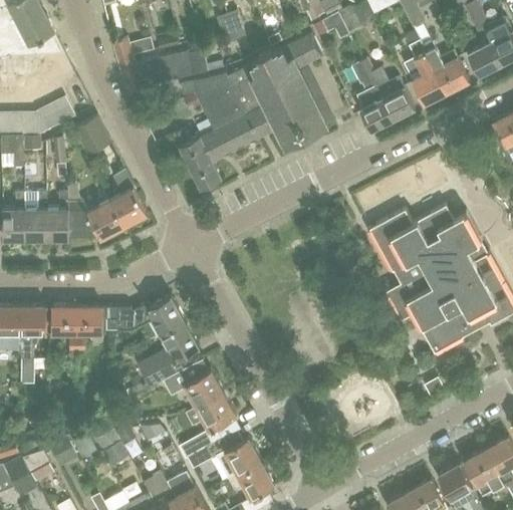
[(11,0),(0,0),(0,53),(6,53),(5,27),(13,17),(6,3),(11,0)]
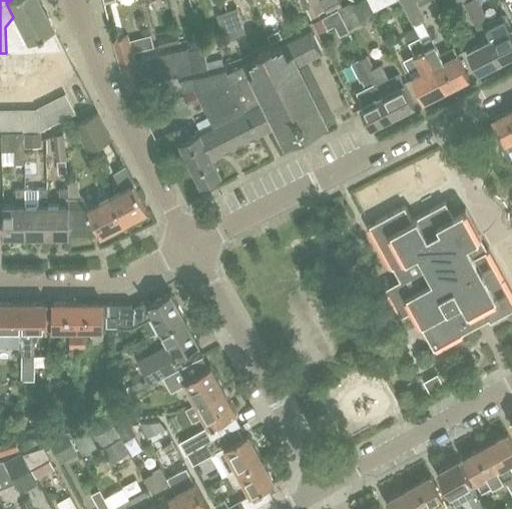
[(53,30),(38,0),(11,0),(6,3),(13,17),(5,27),(6,53),(63,50),(53,30)]
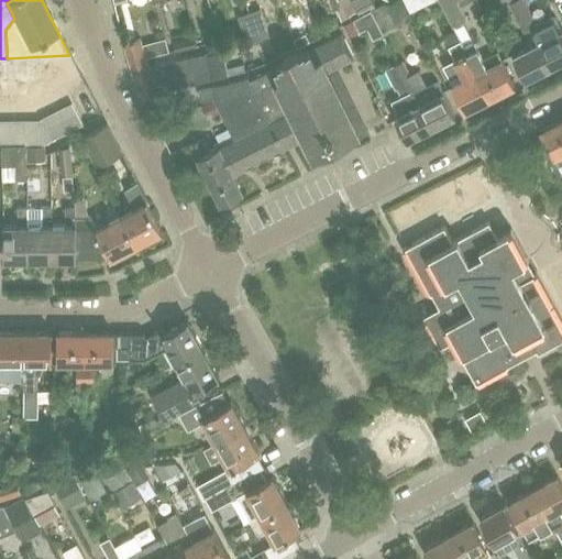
[(334,0),(340,10),(345,21),(372,9),(367,0),(356,0),(351,3),(349,0),(334,0)]
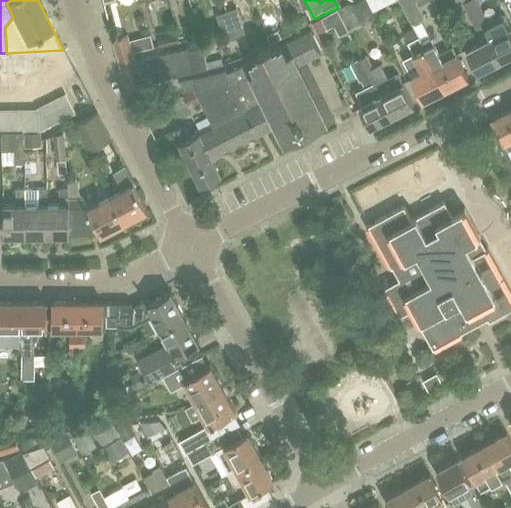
[(360,0),(348,6),(355,20),(369,13),(362,0),(360,0)]
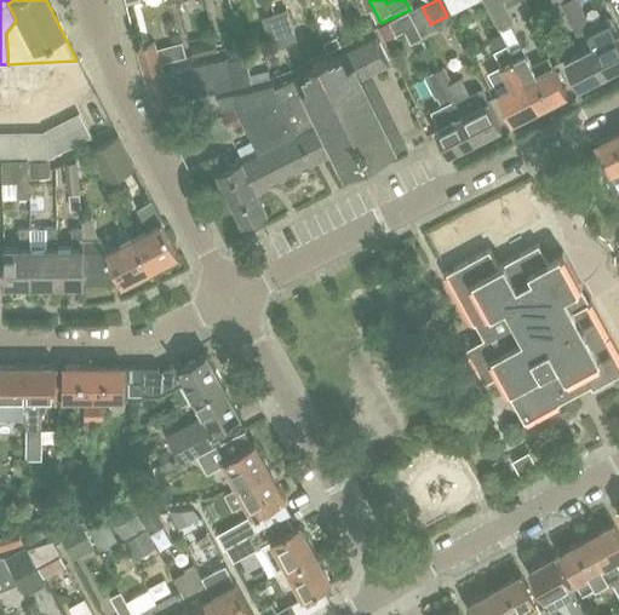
[(462,11),(482,1),(481,0),(441,0),(452,21),(464,15),(462,11)]
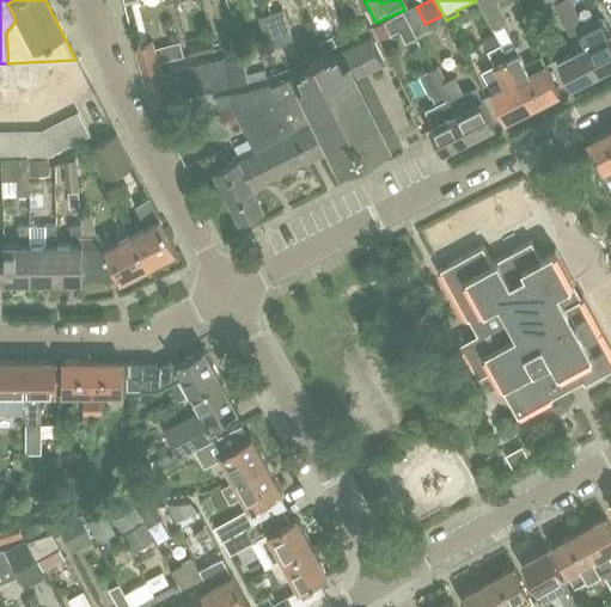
[(475,0),(476,1),(480,7),(492,32),(502,26),(507,24),(501,12),(518,4),(515,0),(475,0)]
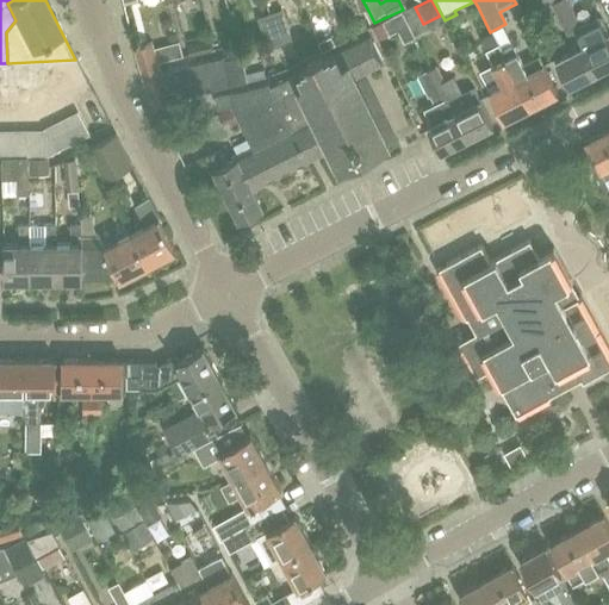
[(565,0),(563,0),(558,2),(551,6),(558,20),(565,17),(575,35),(580,31),(565,0)]
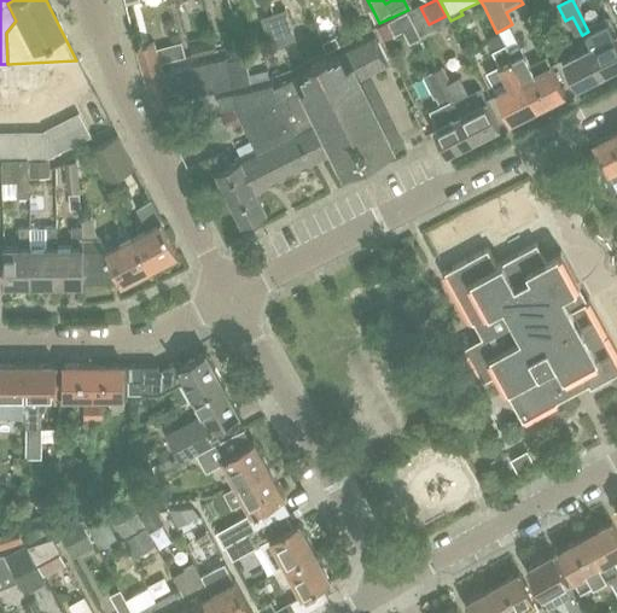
[(290,33),(289,27),(286,18),(283,11),(271,15),(278,36),(290,33)]
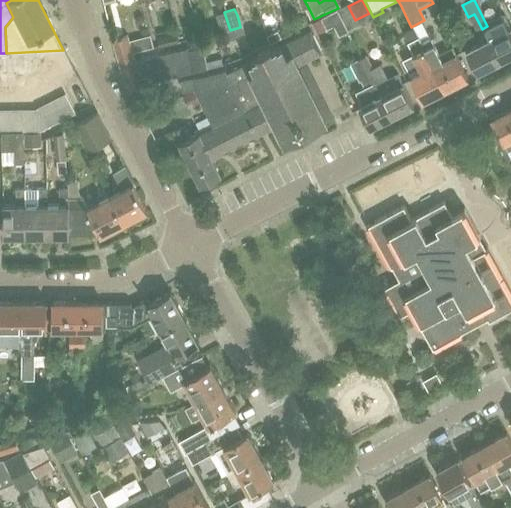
[(309,22),(314,19),(309,9),(304,12),(309,22)]
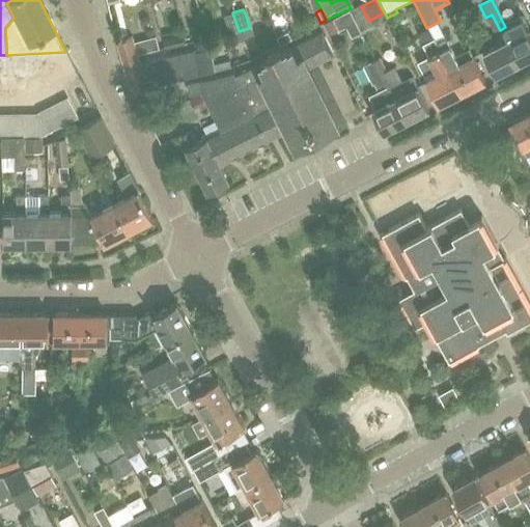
[(351,38),(360,33),(349,11),(332,20),(337,31),(344,27),(351,38)]
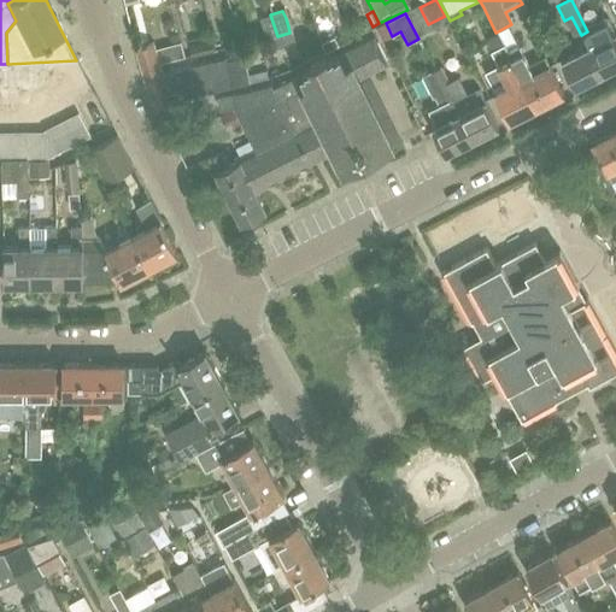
[(260,27),(264,34),(267,42),(269,51),(293,42),(291,34),(289,33),(277,36),(270,15),(258,18),(260,27)]
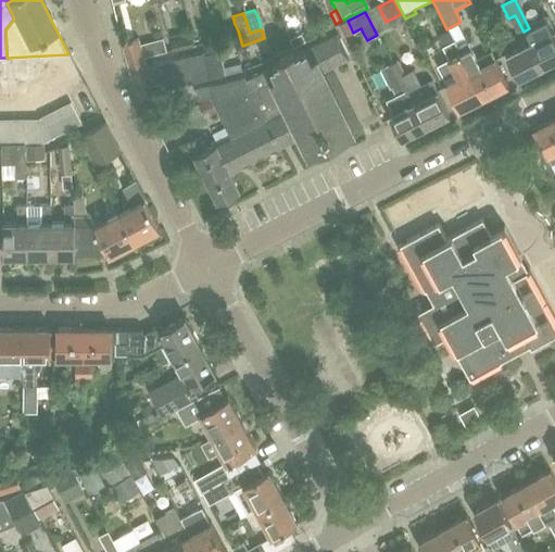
[(515,15),(508,19),(516,35),(524,32),(515,15)]
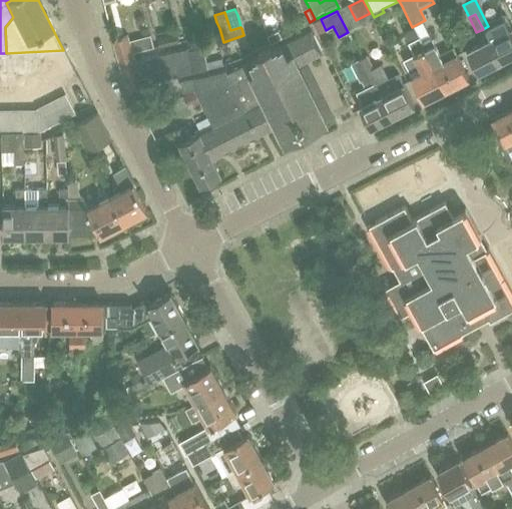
[(487,37),(500,64),(511,57),(511,31),(511,30),(497,37),(495,33),(487,37)]
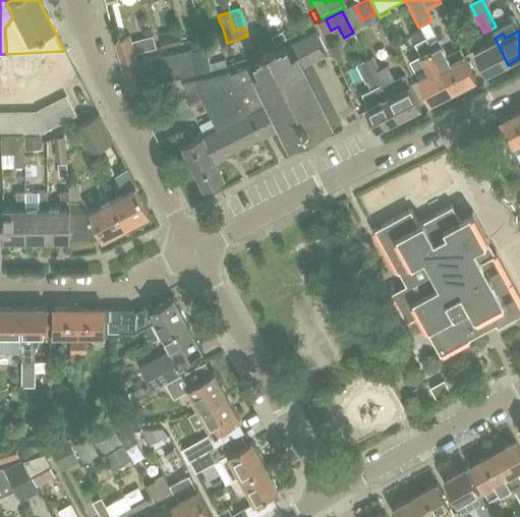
[(258,61),(249,66),(249,65),(229,75),(227,72),(193,79),(195,92),(214,129),(200,135),(199,134),(188,140),(184,131),(176,134),(204,190),(224,181),(215,162),(281,130),(290,148),(331,127),(301,68),(326,56),(314,34),(281,50),(281,48),(275,51),(274,49),(262,55),(263,57),(257,59),(258,61)]
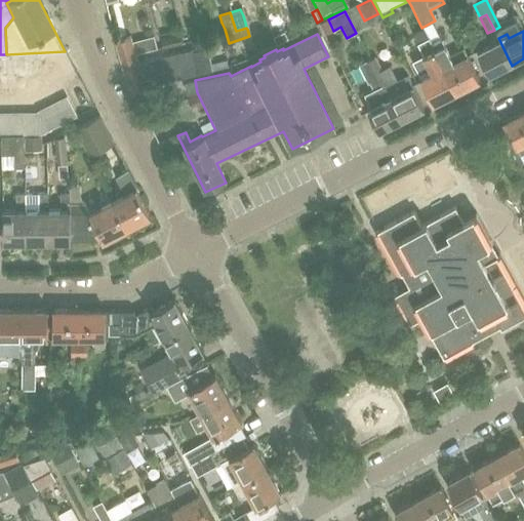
[(284,35),(273,40),(277,47),(287,42),(284,35)]
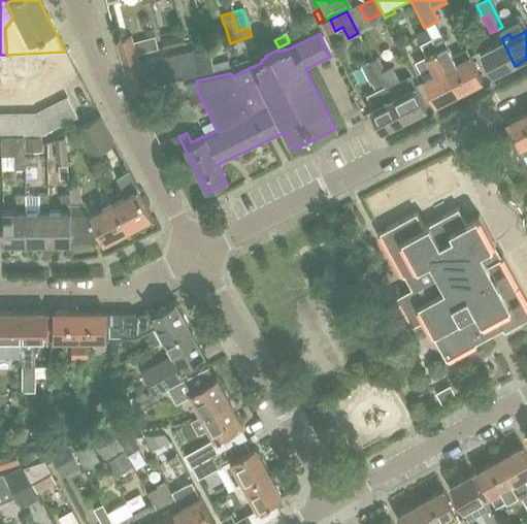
[(182,36),(161,41),(164,52),(184,47),(182,36)]
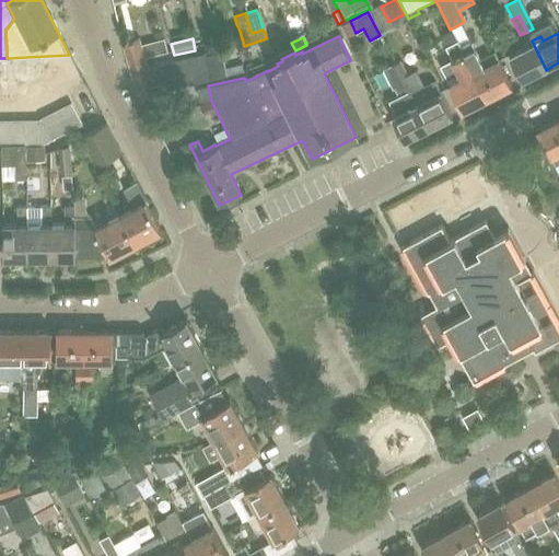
[(132,80),(144,103),(176,88),(209,80),(208,79),(224,76),(220,51),(206,55),(205,51),(146,66),(140,41),(123,45),(132,80)]
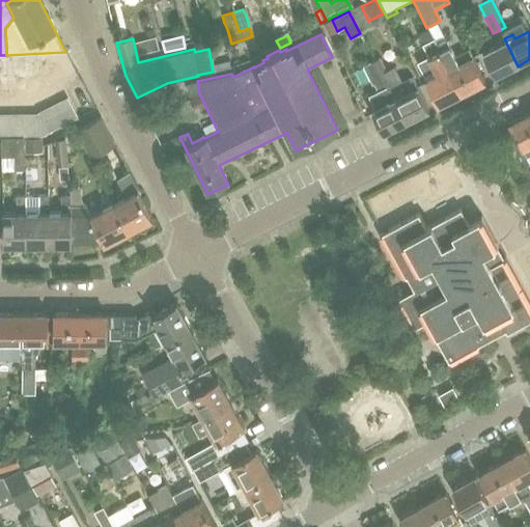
[(495,78),(518,66),(504,38),(495,44),(497,48),(482,54),(495,78)]
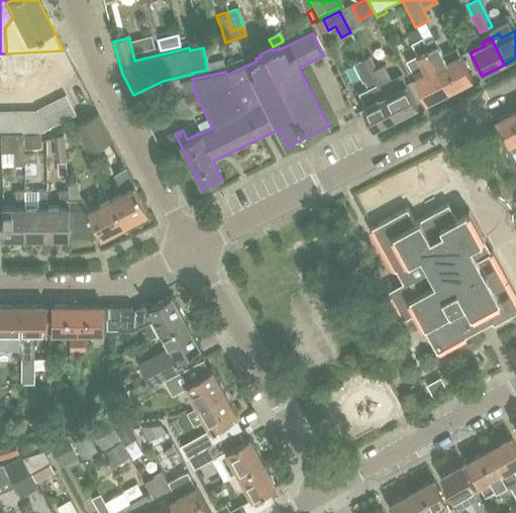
[(415,58),(405,63),(414,80),(426,104),(448,92),(425,46),(424,45),(422,40),(409,47),(412,53),(415,58)]
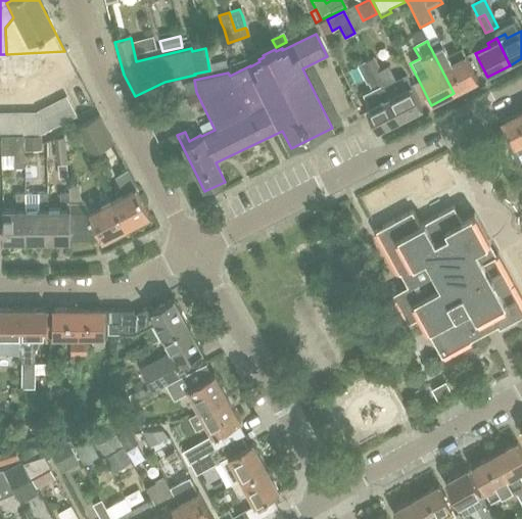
[(439,41),(429,46),(430,47),(454,93),(477,82),(465,57),(461,50),(447,57),(439,41)]
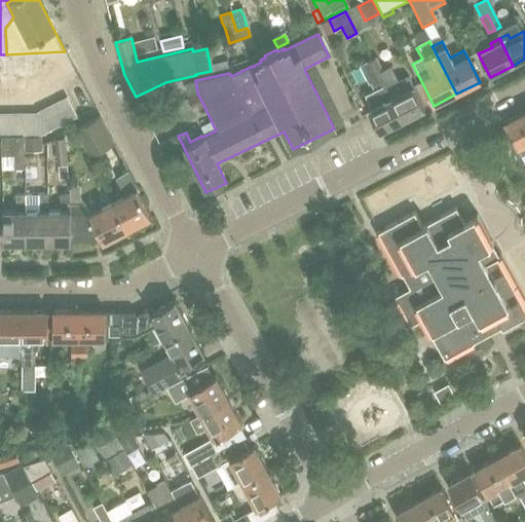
[(368,64),(372,72),(364,76),(373,92),(362,98),(379,133),(402,121),(384,87),(381,89),(374,77),(381,73),(375,60),(368,64)]
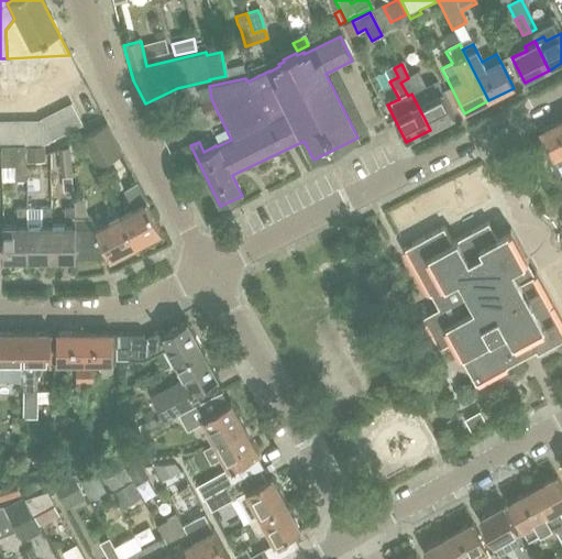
[(414,88),(409,78),(408,78),(400,83),(408,96),(411,94),(430,130),(455,118),(443,94),(438,83),(426,89),(422,84),(414,88)]
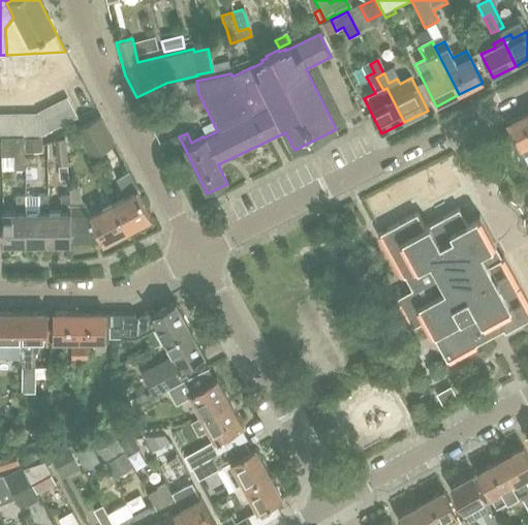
[(187,102),(194,115),(206,110),(198,96),(187,102)]
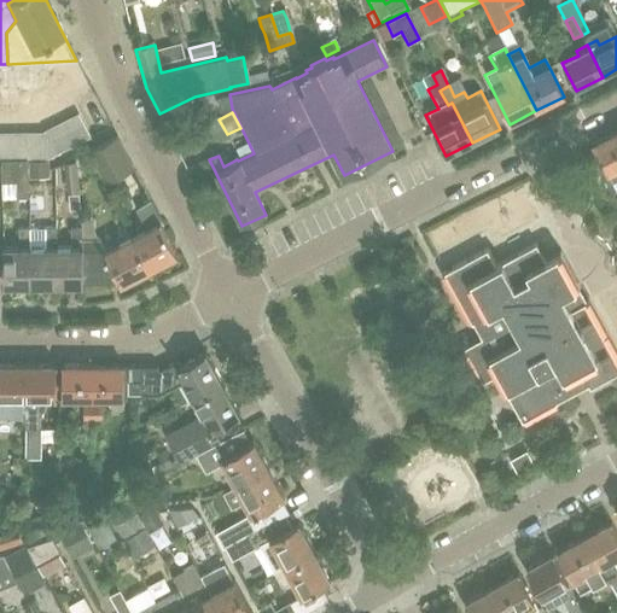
[(80,115),(68,121),(80,145),(92,139),(80,115)]
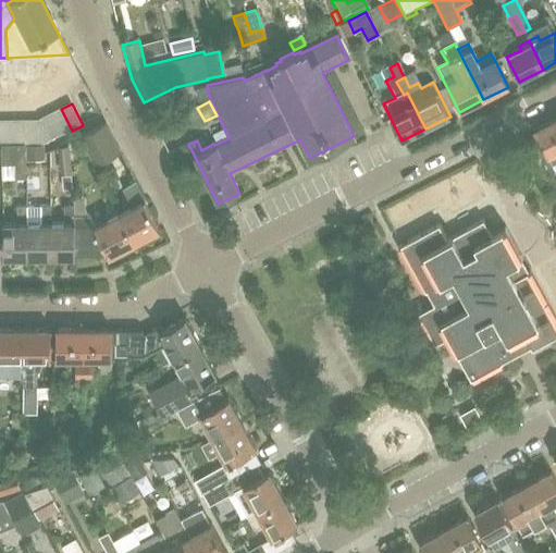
[(61,109),(51,114),(62,136),(72,131),(61,109)]
